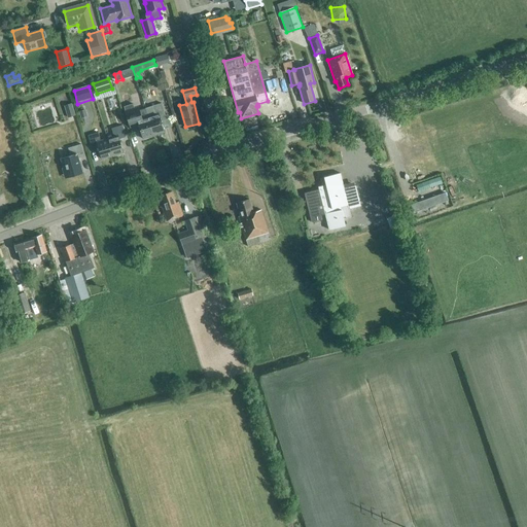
[(68,118),(75,116),(72,104),(64,106),(68,118)]
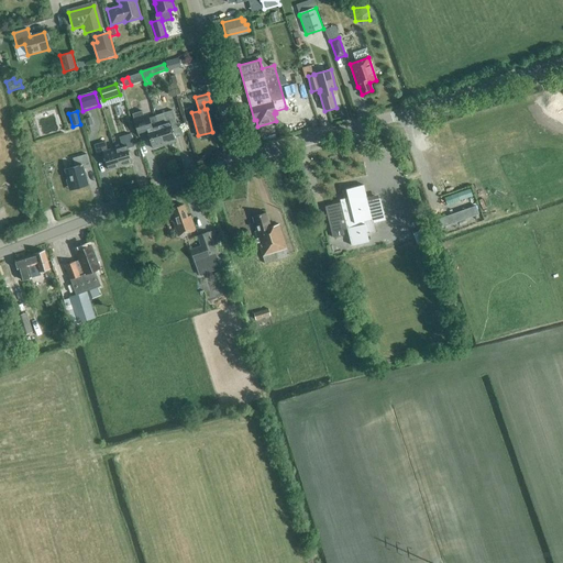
[(143,116),(142,111),(132,114),(139,136),(147,134),(153,148),(164,145),(157,125),(155,117),(148,118),(147,114),(143,116)]
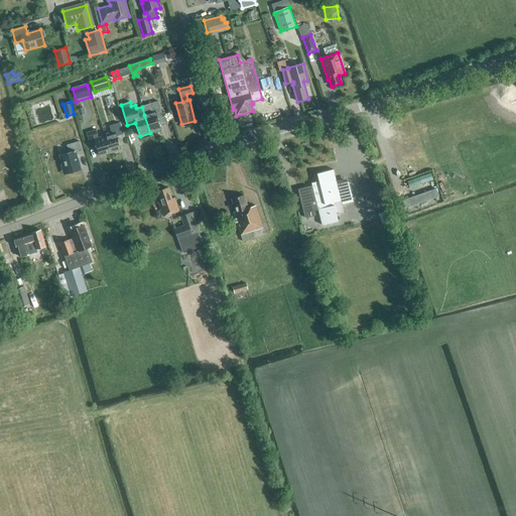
[(144,115),(150,133),(161,130),(156,115),(161,113),(158,102),(148,105),(142,107),(144,115)]
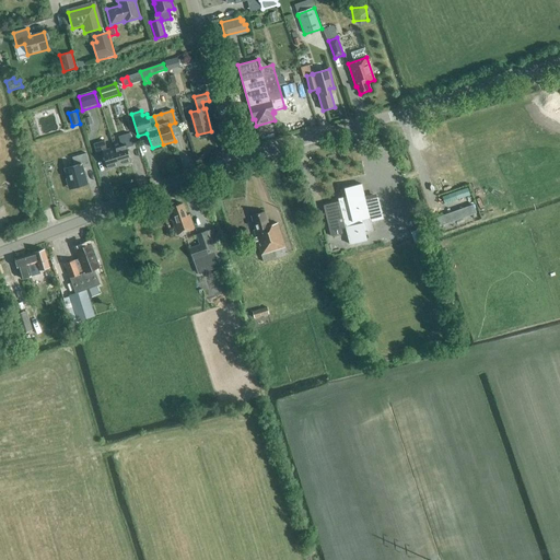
[(114,148),(119,166),(131,163),(127,148),(132,147),(129,133),(118,137),(121,146),(114,148)]
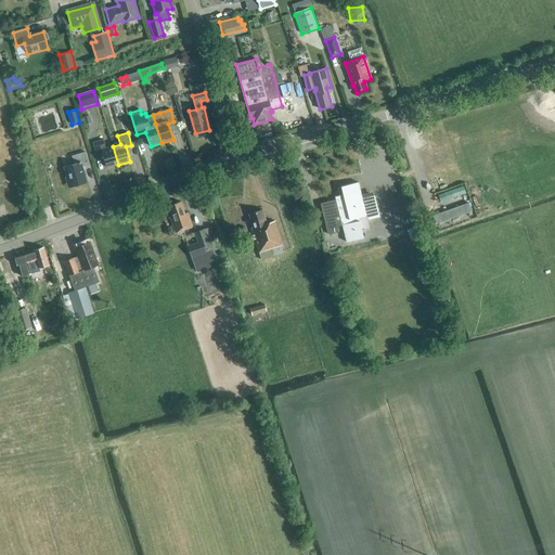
[(118,165),(113,146),(106,149),(103,140),(92,143),(97,155),(102,154),(106,168),(118,165)]
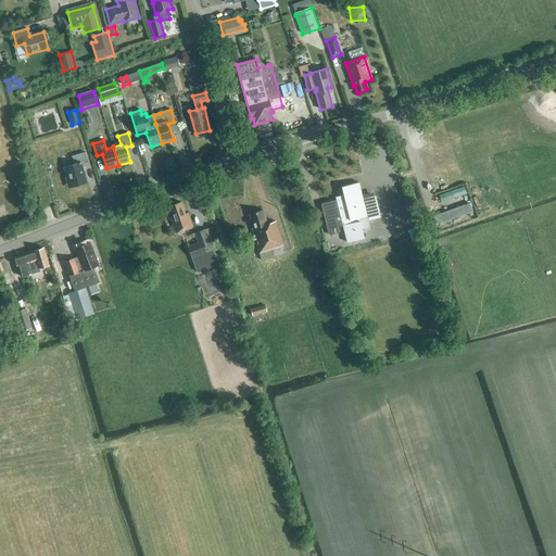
[(66,168),(71,186),(86,181),(83,167),(89,165),(86,152),(72,156),(74,165),(66,168)]
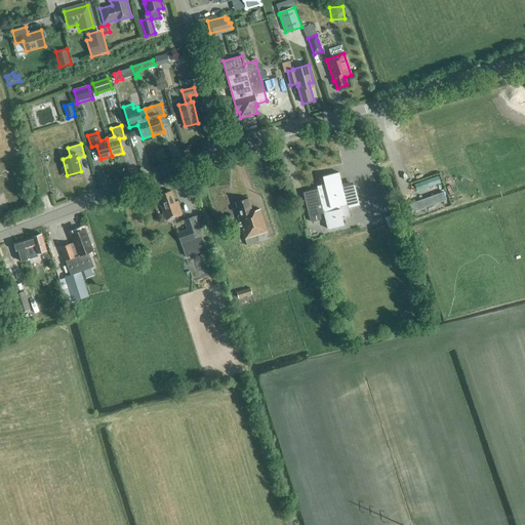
[(0,164),(0,173),(17,168),(14,160),(0,164)]
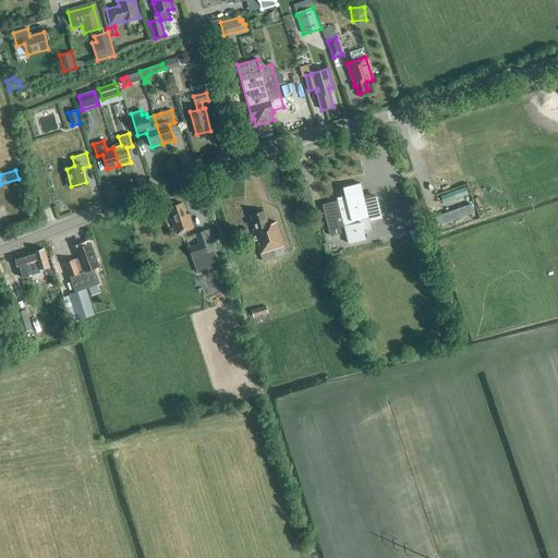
[(364,201),(360,184),(340,190),(342,196),(336,198),(337,202),(322,205),(329,237),(340,233),(339,229),(343,227),(348,244),(365,240),(363,232),(371,230),(368,221),(379,218),(377,210),(379,210),(376,197),(364,201)]
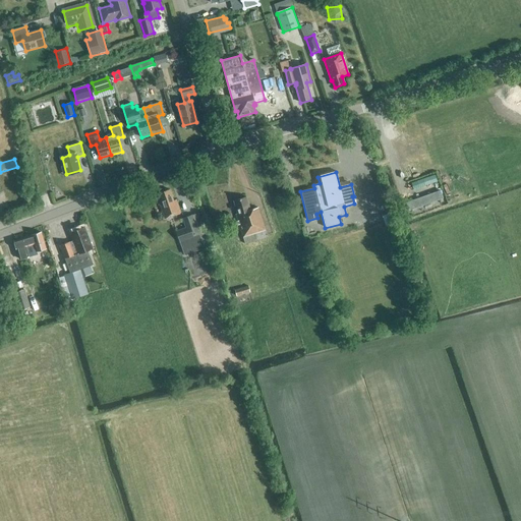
[(173,200),(169,189),(158,194),(156,194),(165,219),(181,214),(176,199),(173,200)]
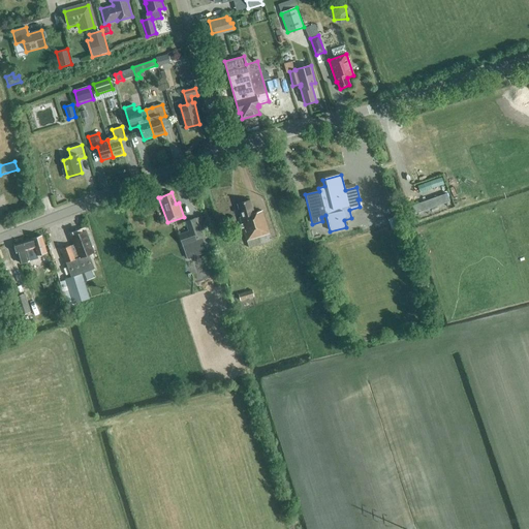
[(412,206),(414,214),(450,201),(447,193),(412,206)]
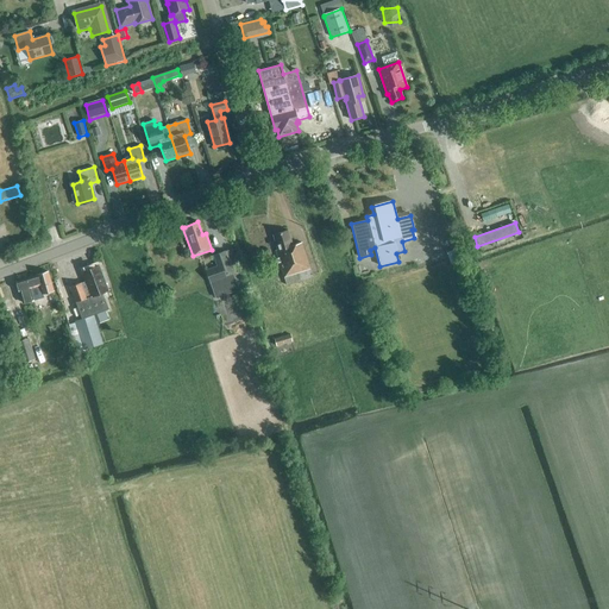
[(293,246),(288,231),(272,236),(278,251),(276,251),(286,286),(312,277),(309,270),(311,270),(301,243),(293,246)]
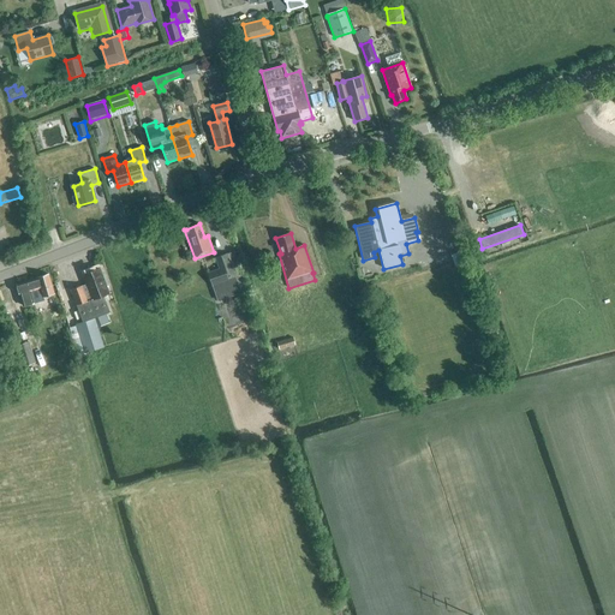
[(463,251),(452,255),(455,268),(466,263),(463,251)]
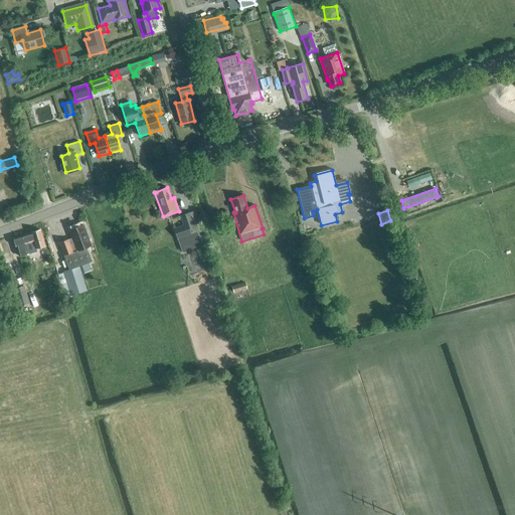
[(184,226),(174,229),(182,252),(202,245),(197,231),(196,231),(190,212),(180,216),(184,226)]
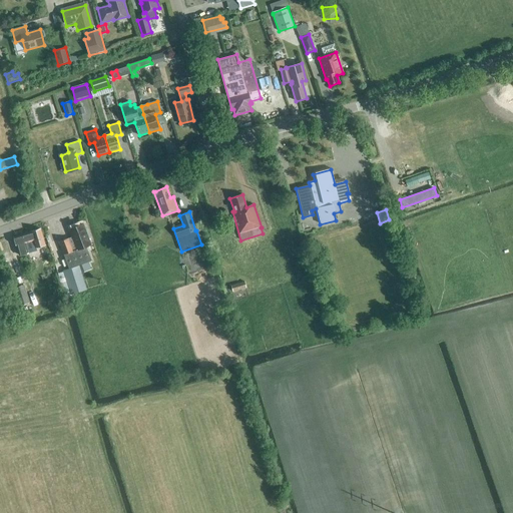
[(391,222),(386,223),(390,235),(395,234),(391,222)]
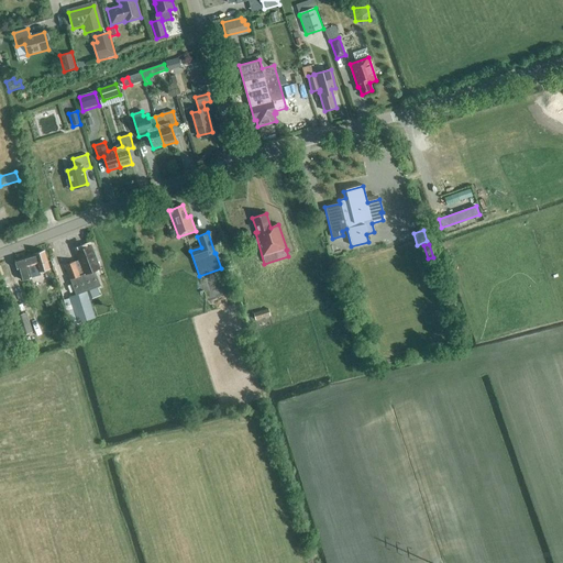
[(97,262),(90,245),(70,253),(75,263),(65,266),(76,297),(69,299),(79,323),(101,316),(99,309),(107,307),(91,264),(97,262)]
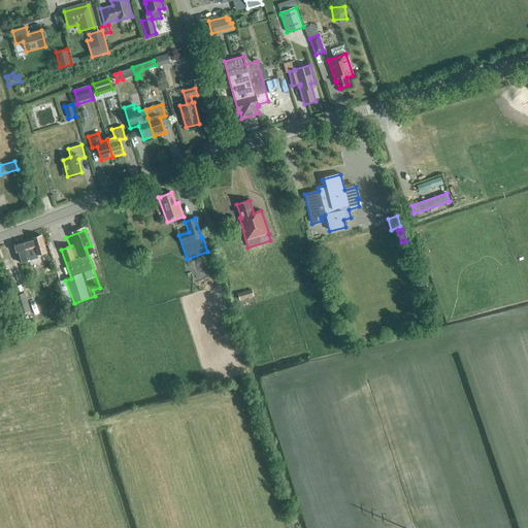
[(37,255),(46,253),(41,236),(32,238),(32,239),(14,244),(17,253),(18,253),(21,263),(29,260),(28,257),(37,255)]
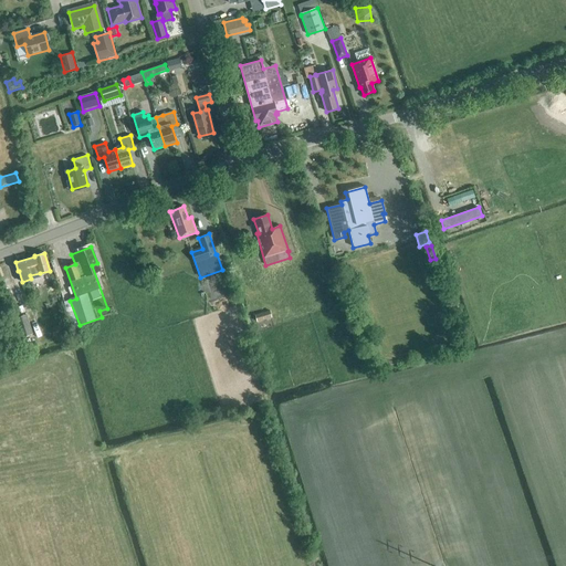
[(257,322),(272,317),(270,311),(255,315),(257,322)]
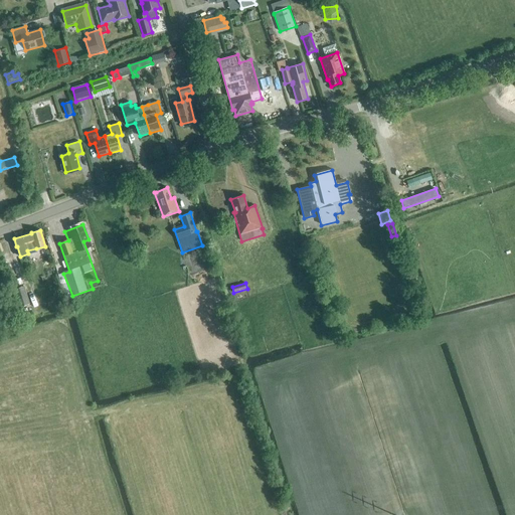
[(30,303),(25,286),(14,289),(19,306),(30,303)]
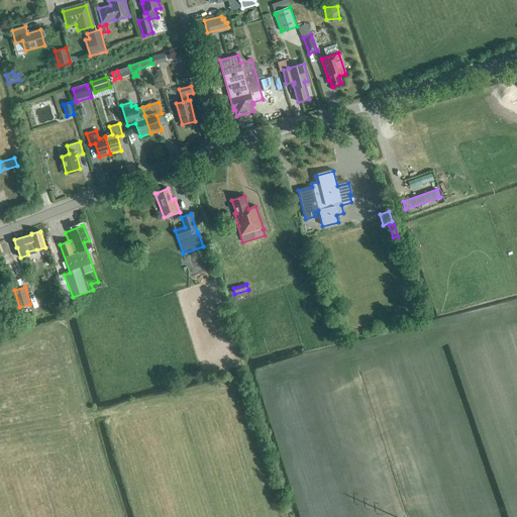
[(61,296),(47,299),(49,307),(63,304),(61,296)]
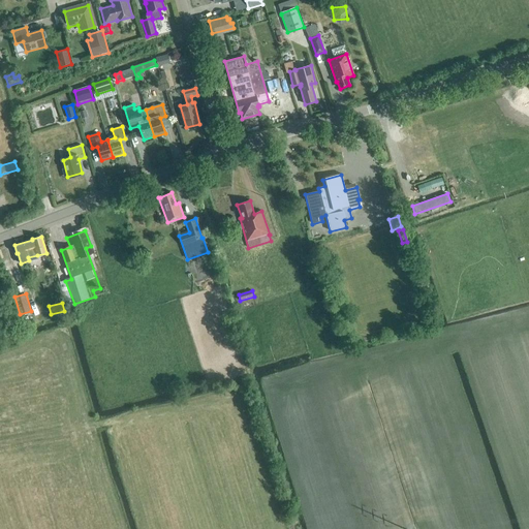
[(6,328),(13,325),(9,311),(2,313),(6,328)]
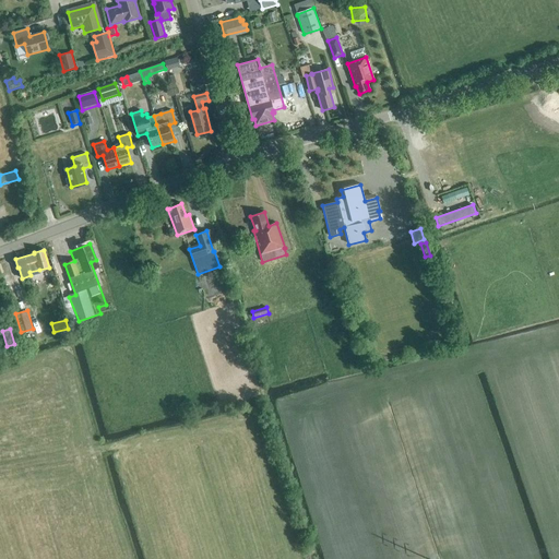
[(18,355),(15,347),(6,351),(8,357),(18,355)]
